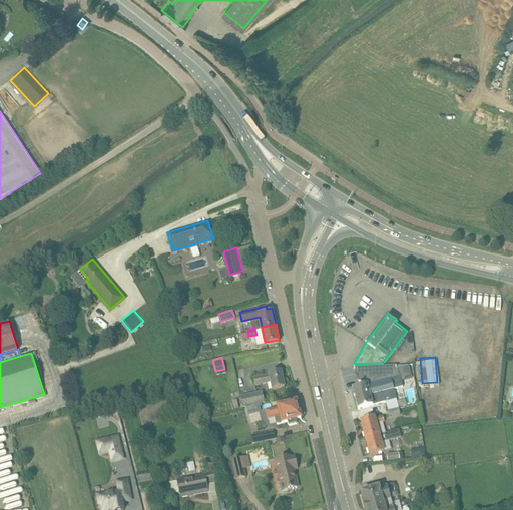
[(360,384),(353,385),(358,407),(363,405),(386,399),(397,396),(394,387),(402,384),(401,379),(412,376),(409,364),(398,367),(397,363),(396,362),(383,363),(355,364),(360,384)]
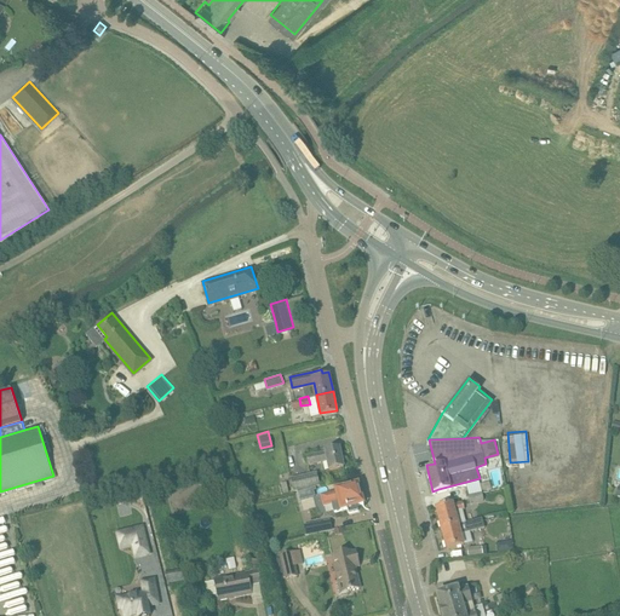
[(305,454),(306,462),(327,458),(329,467),(344,464),(339,445),(326,448),(326,449),(305,454)]
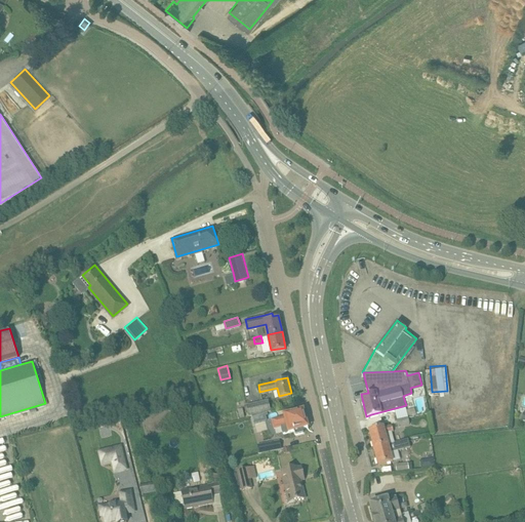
[(245,404),(248,415),(252,414),(268,410),(271,410),(268,398),(245,404)]
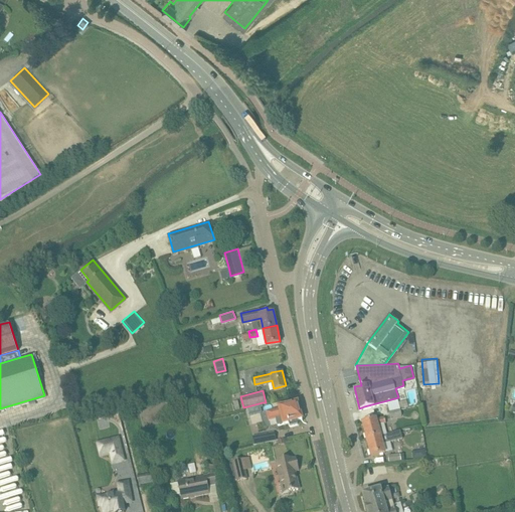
[(280,406),(268,410),(270,417),(277,415),(279,422),(289,419),(290,424),(298,421),(297,417),(301,416),(301,417),(302,416),(298,399),(297,399),(297,400),(280,405),(280,406)]
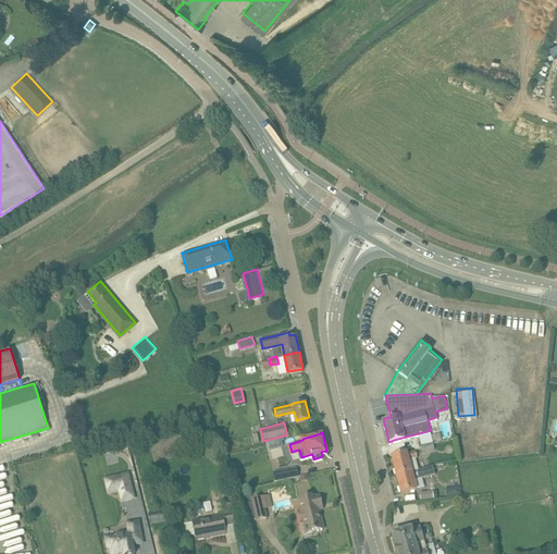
[(284,435),(268,440),(270,447),(283,444),(282,439),(284,438),(284,435)]
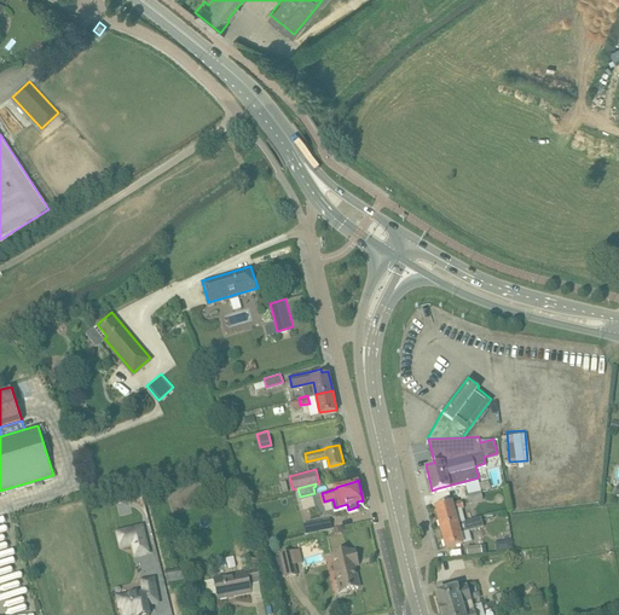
[(468,493),(469,499),(482,497),(481,489),(468,493)]
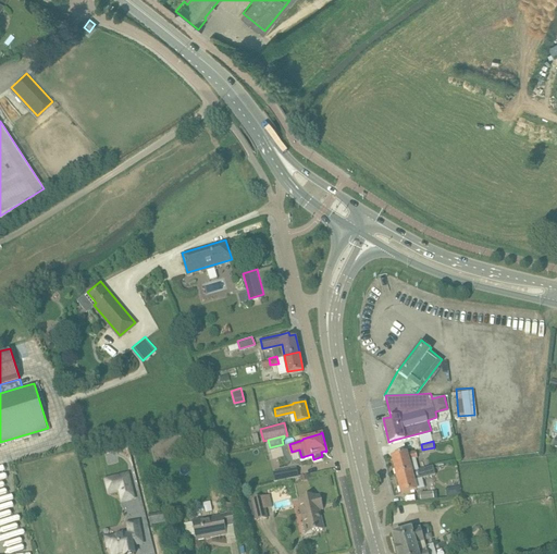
[(392,454),(397,472),(419,467),(416,455),(418,455),(416,448),(407,451),(392,454)]
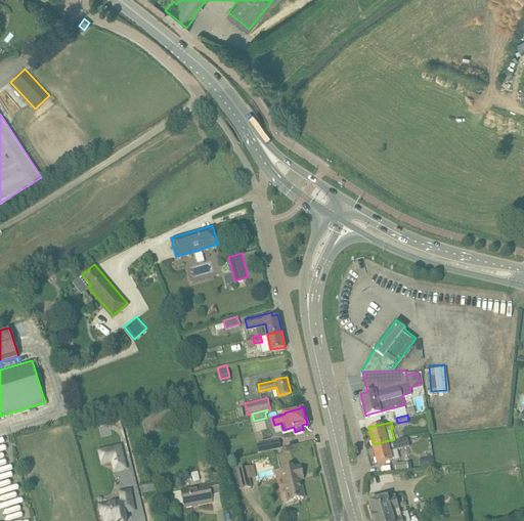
[(374,444),(378,462),(392,458),(389,449),(409,444),(407,436),(394,440),(394,439),(374,444)]
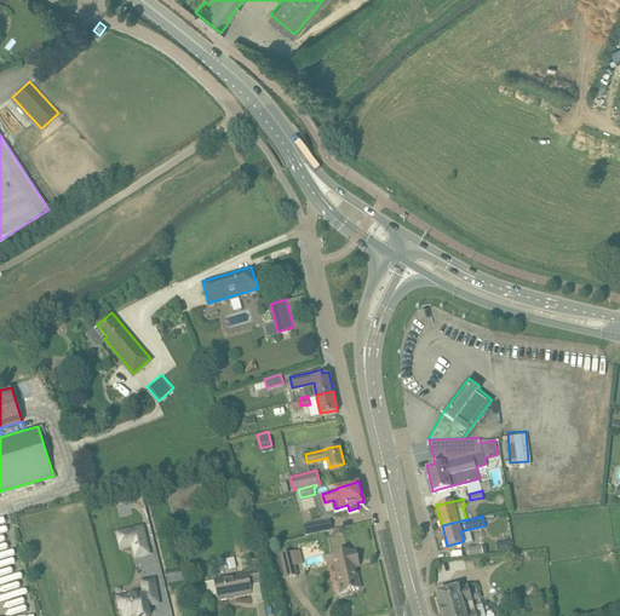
[(331,517),(314,520),(316,530),(332,527),(331,517)]
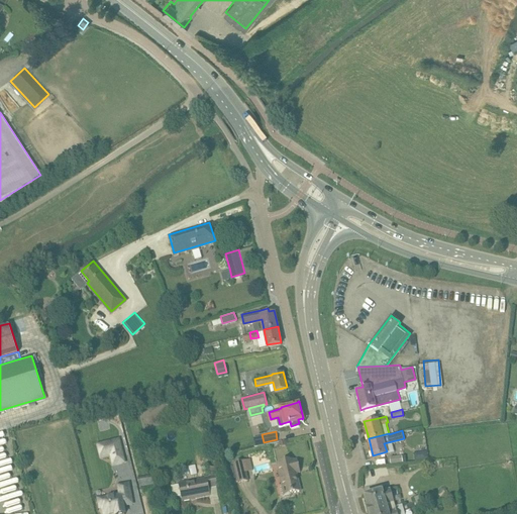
[(119,436),(108,439),(110,450),(113,463),(124,459),(119,436)]
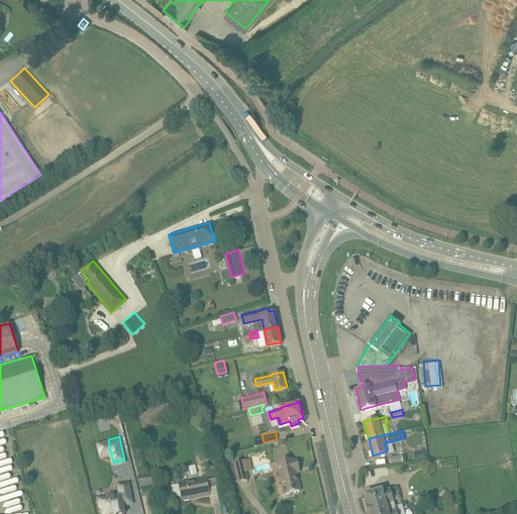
[(390,454),(390,461),(406,459),(405,453),(390,454)]
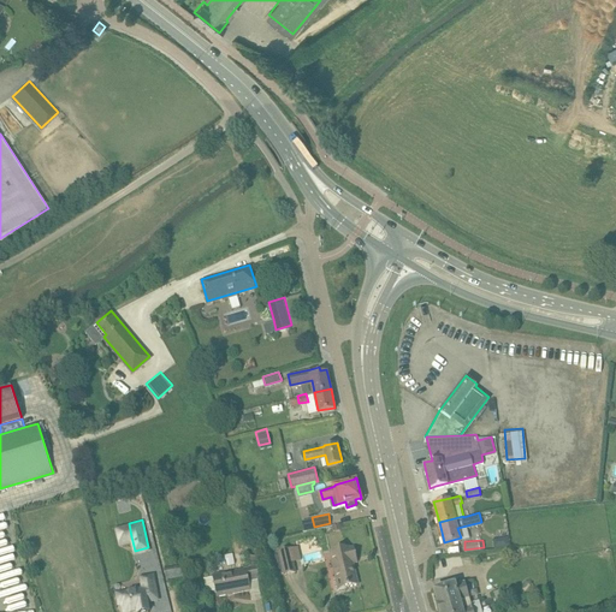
[(278,550),(284,574),(296,570),(294,560),(301,559),(297,545),(278,550)]
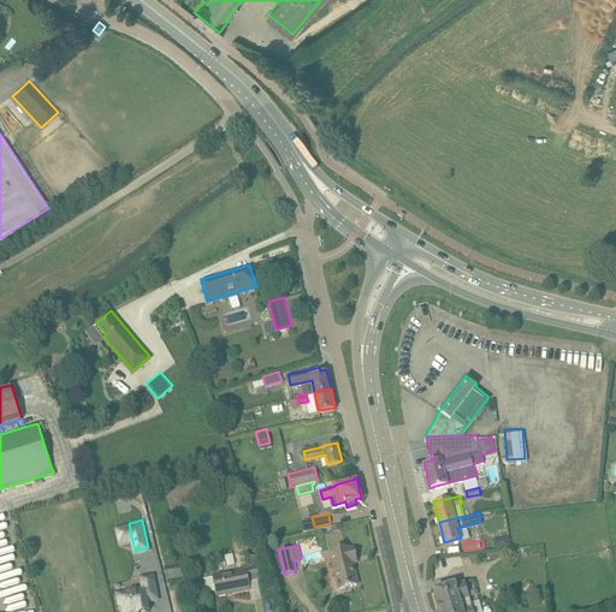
[(333,577),(336,587),(359,582),(353,560),(357,559),(354,545),(349,546),(349,545),(330,548),(337,577),(333,577)]
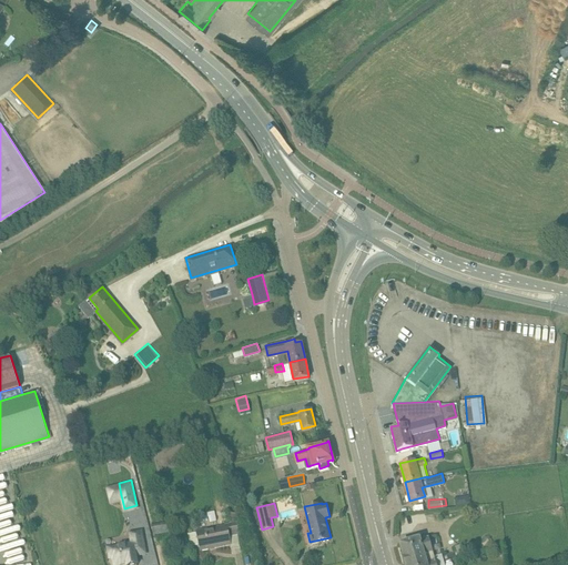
[(171,530),(169,520),(152,523),(153,533),(171,530)]
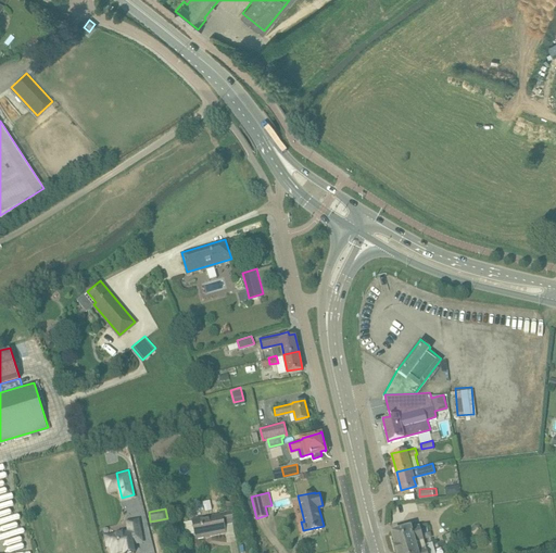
[(192,518),(185,520),(187,533),(196,531),(196,537),(225,531),(224,523),(234,520),(231,510),(222,511),(222,513),(192,518)]
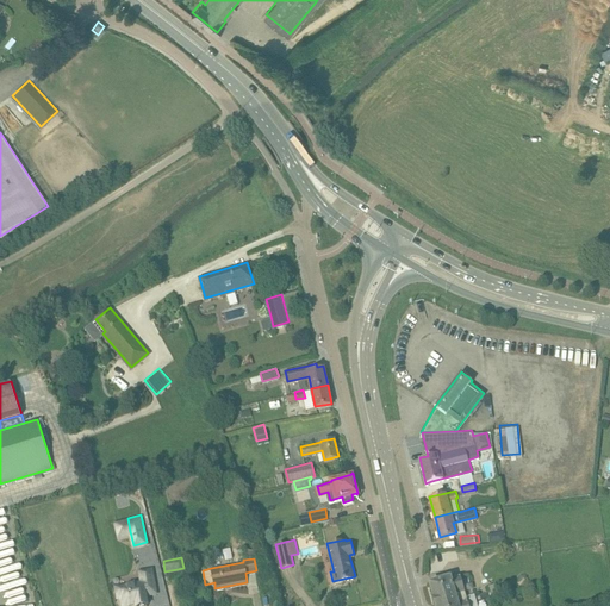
[(143,578),(118,582),(120,593),(124,592),(125,603),(138,600),(138,603),(149,600),(147,589),(156,588),(153,564),(141,567),(143,578)]
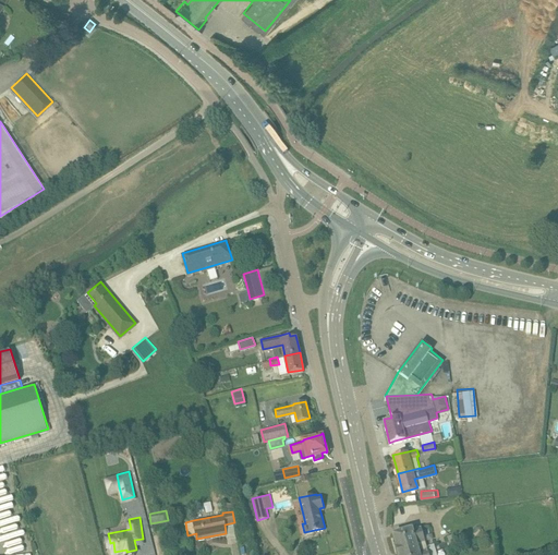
[(397,547),(399,554),(404,554),(427,549),(427,550),(431,549),(431,547),(433,546),(433,549),(436,547),(434,542),(426,544),(421,526),(412,529),(393,533),(398,546),(397,547)]
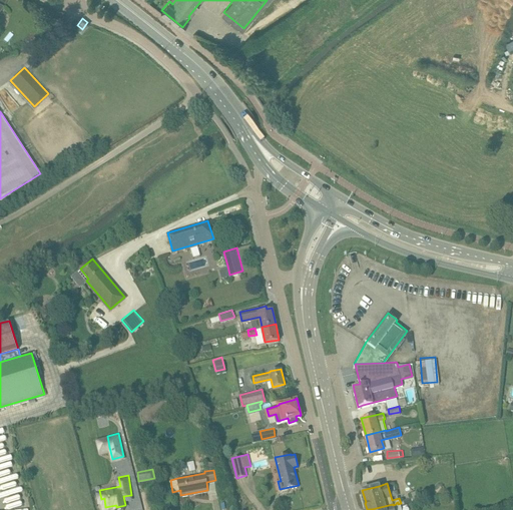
[(410,492),(412,500),(419,498),(416,490),(410,492)]
